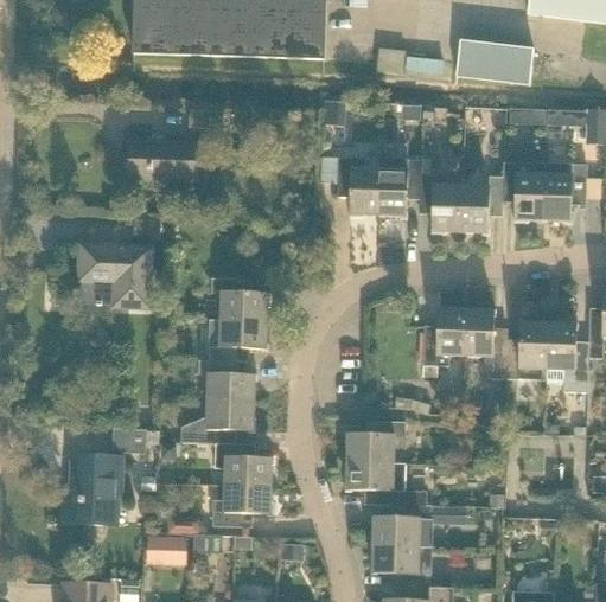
[(132,0),(131,51),(321,58),(324,0),(132,0)]
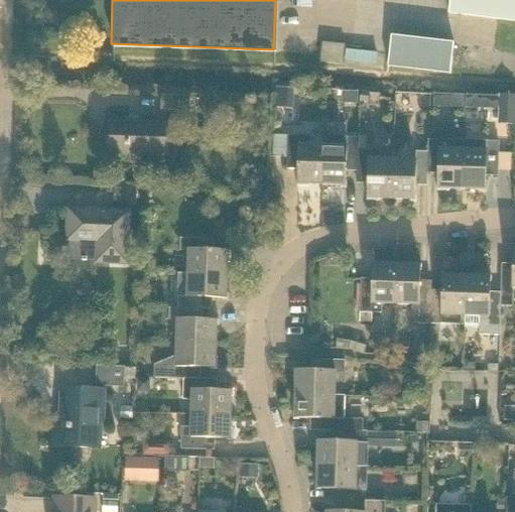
[(514,15),(514,0),(448,0),(448,8),(514,15)]
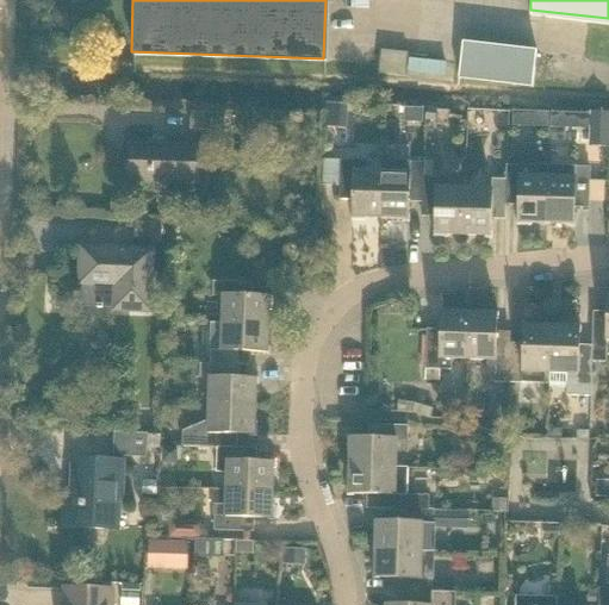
[(498,43),(461,38),(457,75),(495,80),(498,43)]
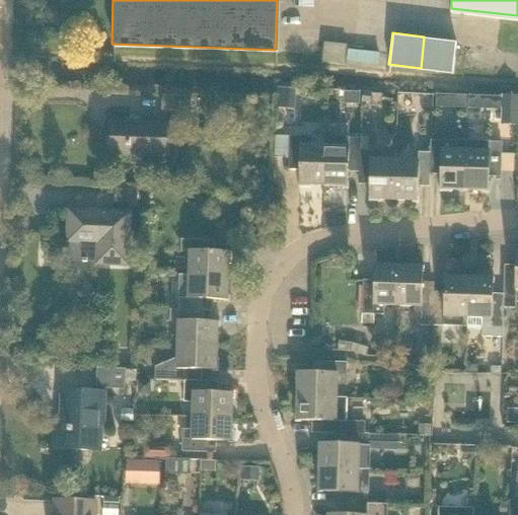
[(323,40),(321,60),(345,62),(347,41),(323,40)]
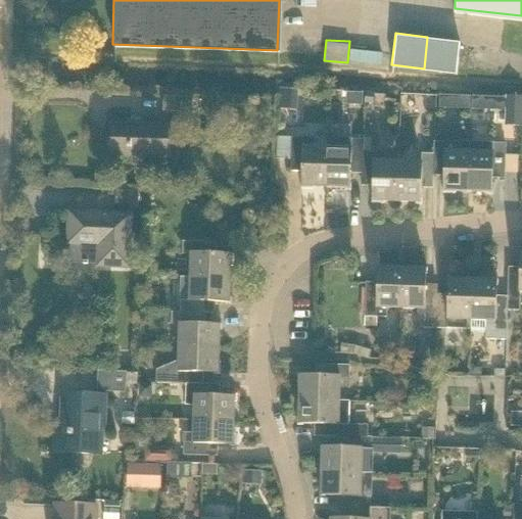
[(294,106),(295,87),(282,87),(281,105),(294,106)]
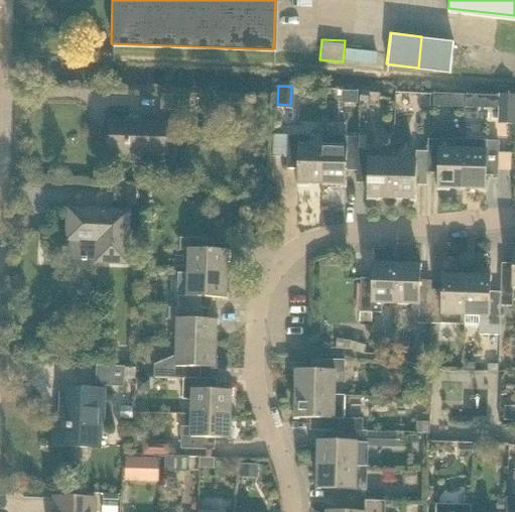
[(368,100),(369,89),(360,88),(359,99),(368,100)]
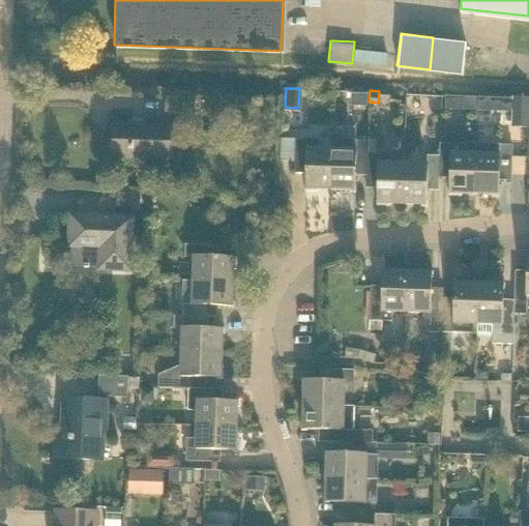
[(528,110),(528,94),(513,93),(511,124),(528,125),(528,110)]
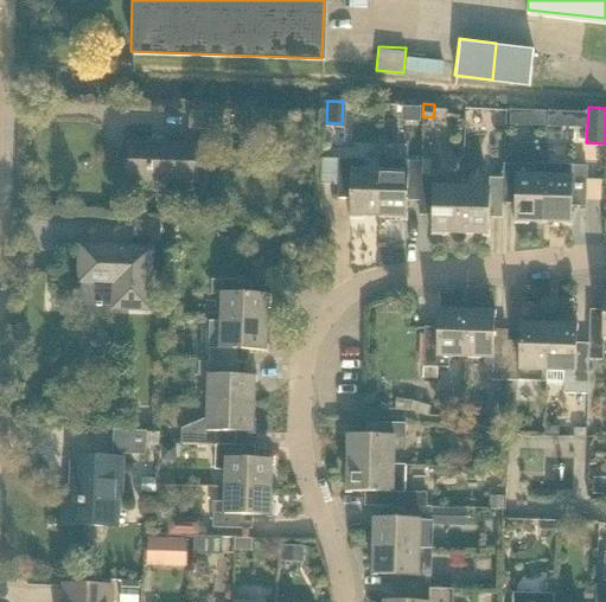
[(197,180),(198,145),(131,142),(128,178),(197,180)]
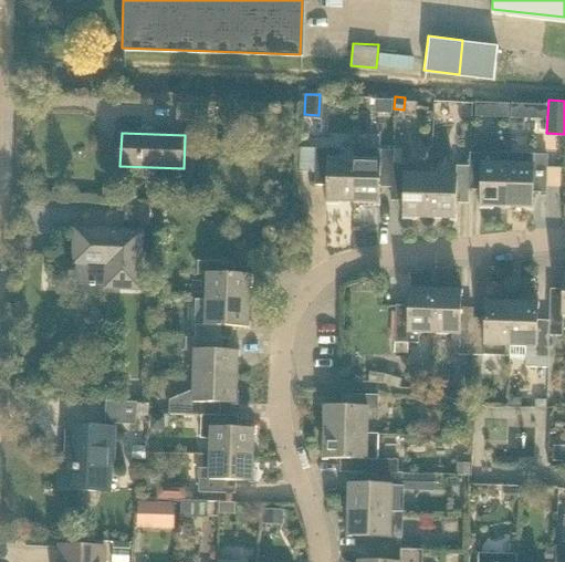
[(339,146),(328,146),(299,145),(297,169),(314,170),(314,181),(326,183),(326,199),(352,199),(354,157),(339,156),(339,146)]
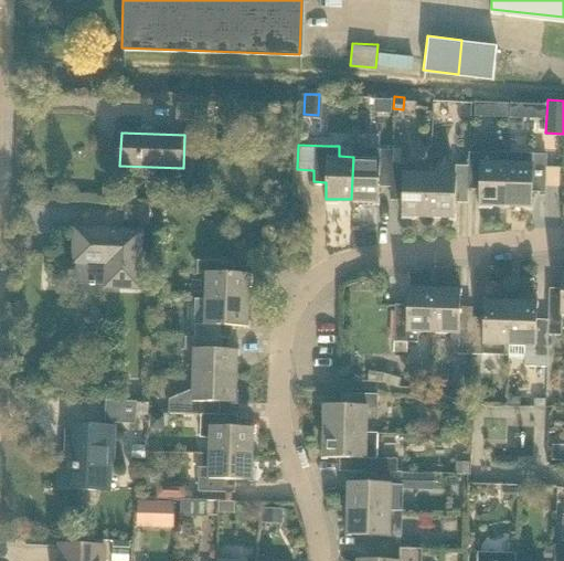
[(391,161),(392,161),(392,148),(379,147),(379,157),(353,157),(351,199),(378,200),(378,178),(391,178),(391,161)]
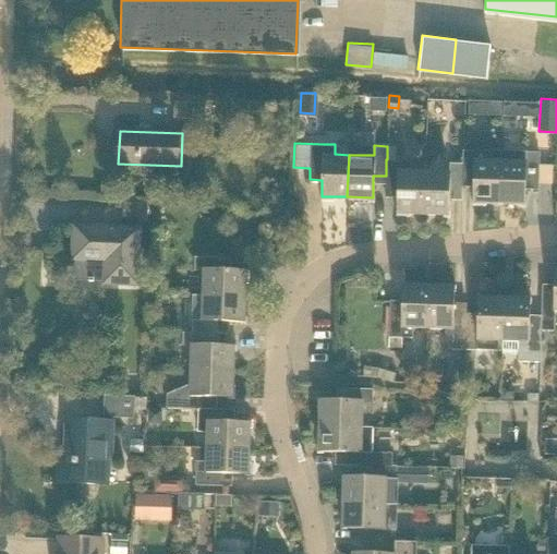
[(486,149),(475,148),(462,148),(461,161),(462,161),(461,178),(473,179),(473,201),(498,202),(500,159),(485,159),(486,149)]
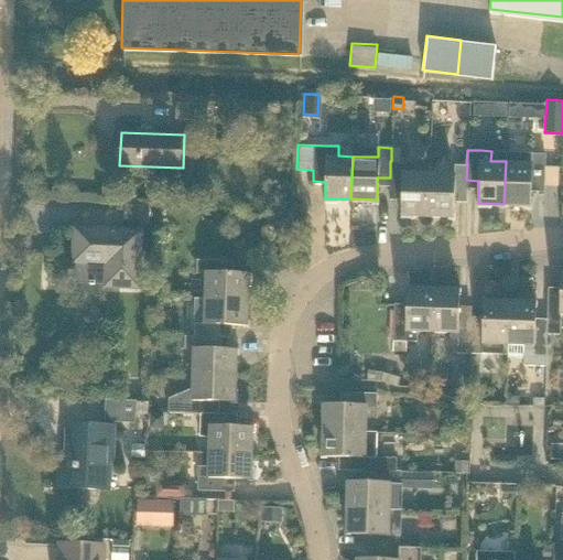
[(544,152),(531,152),(520,151),(520,162),(506,161),(504,204),(530,204),(530,182),(543,182),(544,152)]
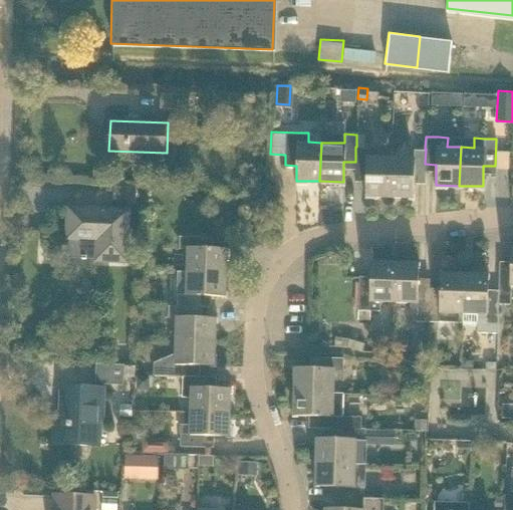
[(367,147),(356,147),(355,147),(355,162),(354,174),(366,174),(365,195),(389,195),(391,157),(377,157),(377,147),(367,147)]
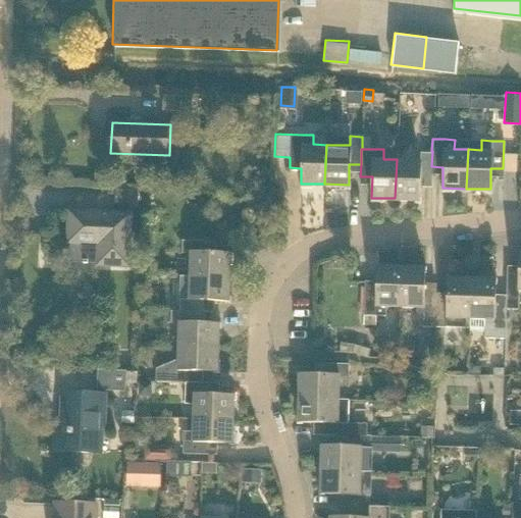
[(432,151),(431,151),(420,150),(420,160),(397,159),(395,198),(419,199),(419,178),(431,178),(431,166),(432,151)]
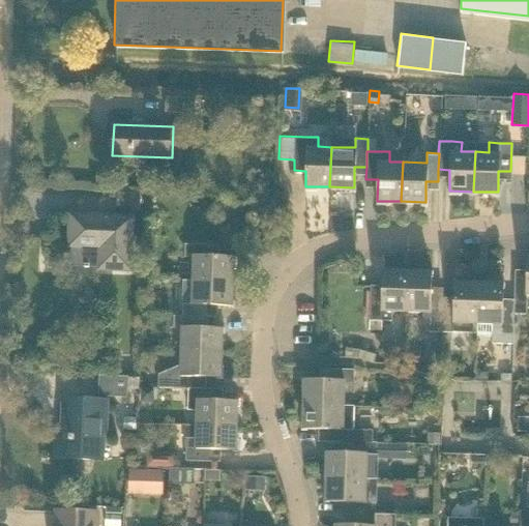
[(115,188),(115,207),(140,207),(140,190),(115,188)]
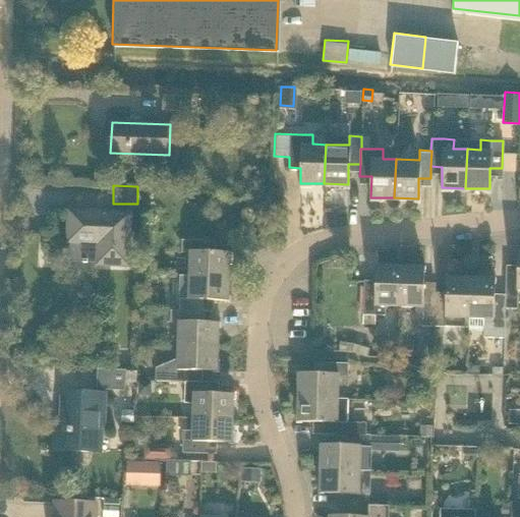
[(126,263),(127,213),(69,211),(67,240),(97,241),(96,262),(126,263)]
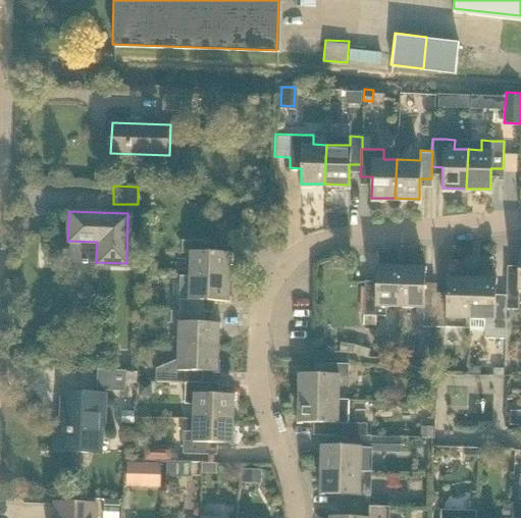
[(191,250),(190,273),(229,275),(229,251),(209,250),(209,239),(181,238),(181,250),(191,250)]
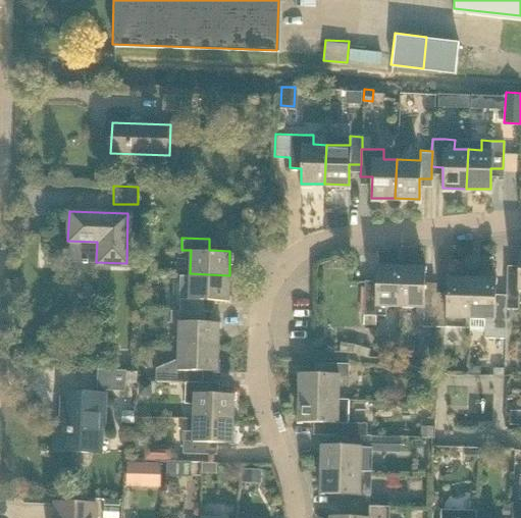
[(507,269),(506,299),(506,306),(518,307),(518,289),(520,288),(520,249),(519,249),(518,269),(507,269)]
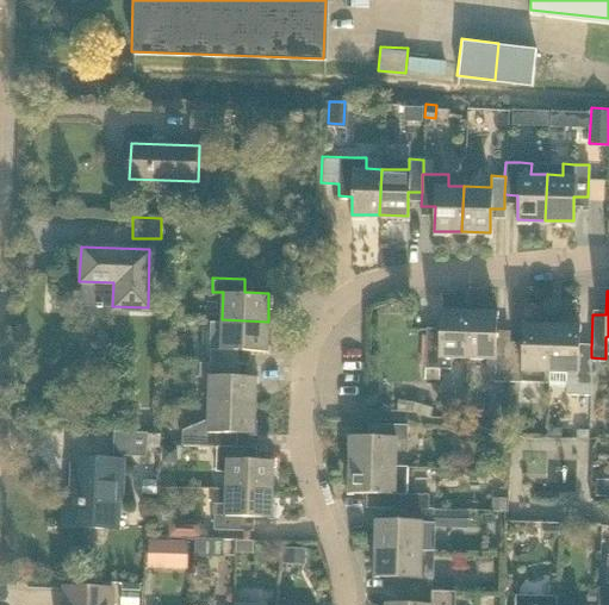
[(466,356),(468,310),(440,309),(440,334),(426,332),(424,366),(451,366),(451,355),(466,356)]
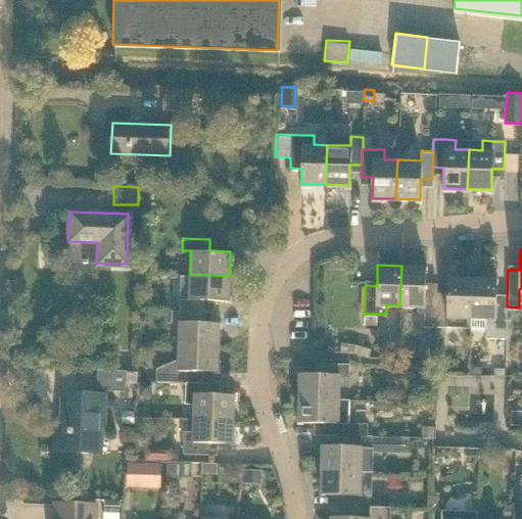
[(424,307),(423,316),(423,325),(435,325),(436,297),(436,288),(424,287),(425,267),(401,266),(399,305),(424,307)]
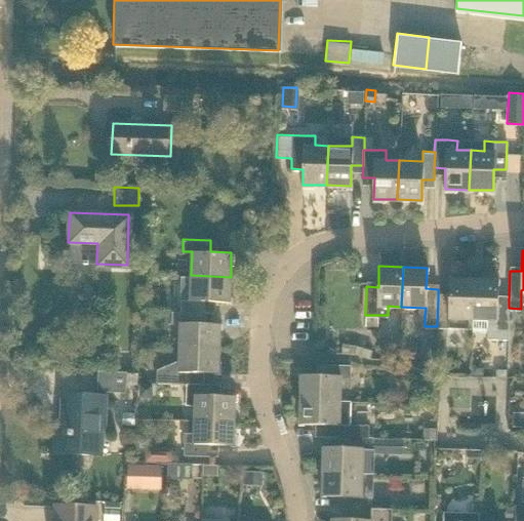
[(180,311),(200,311),(208,312),(209,299),(230,301),(231,277),(191,275),(190,298),(180,298),(180,311)]
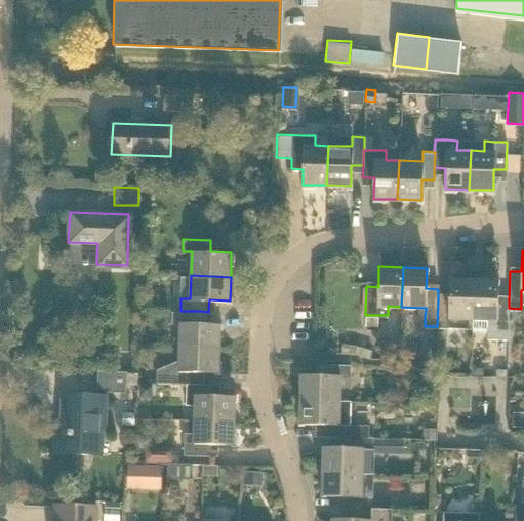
[(437,326),(449,326),(472,327),(473,318),(474,279),(450,278),(449,298),(438,298),(437,326)]
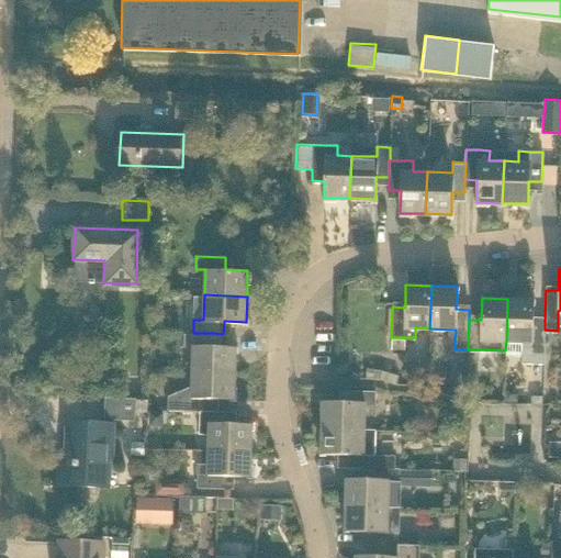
[(506,341),(520,341),(519,361),(543,361),(545,330),(545,322),(533,322),(533,299),(507,299),(506,341)]
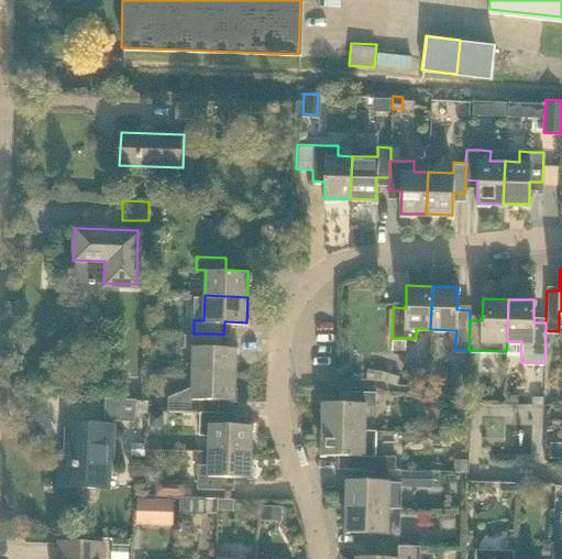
[(215,333),(194,333),(184,332),(183,346),(193,346),(193,371),(234,373),(235,347),(213,347),(215,333)]
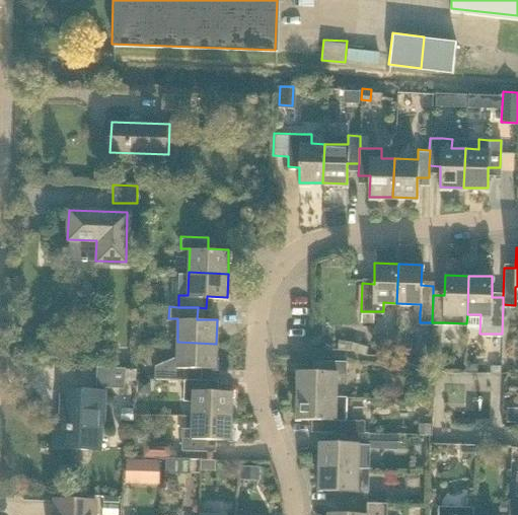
[(367,345),(352,341),(350,349),(365,354),(367,345)]
